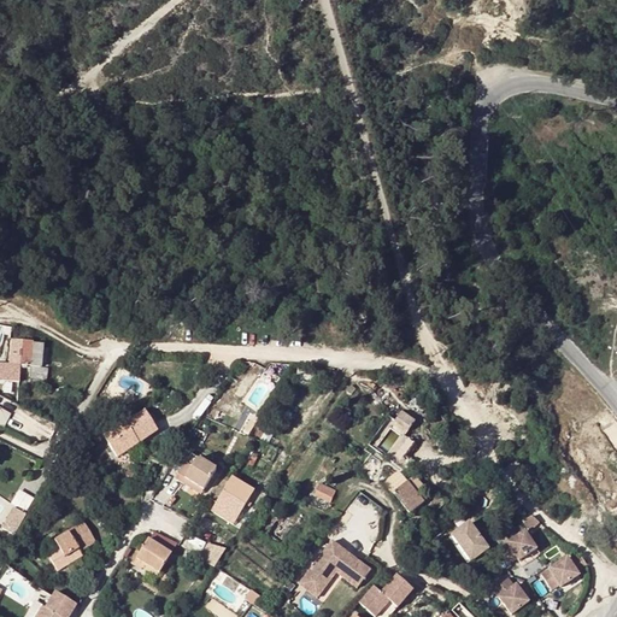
[(19,365),(21,341),(10,340),(9,364),(19,365)]
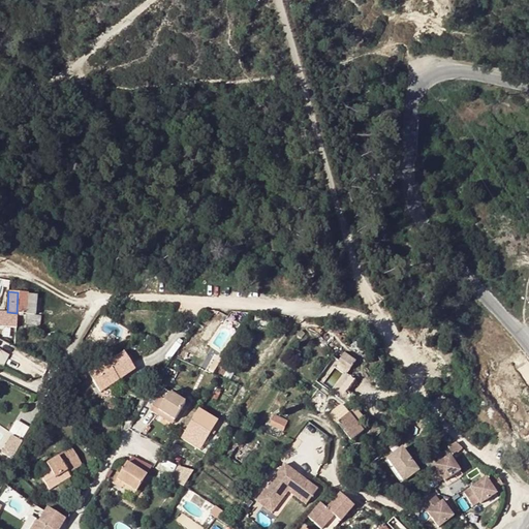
[(27,292),(18,292),(17,313),(26,314),(25,323),(40,324),(40,315),(34,315),(36,296),(26,294),(27,292)]
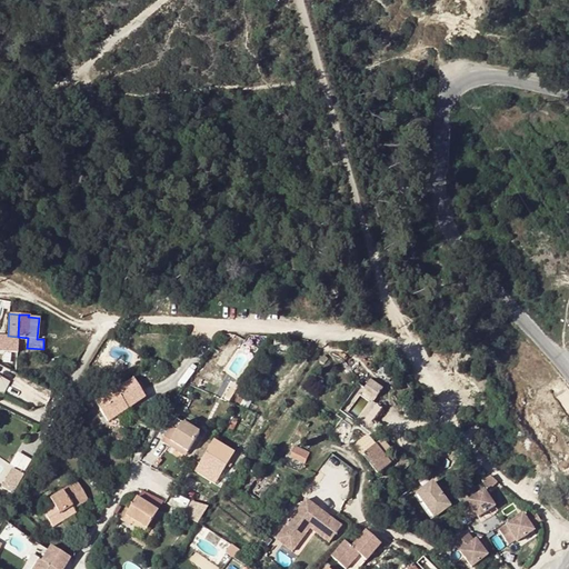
[(83,350),(61,349),(61,359),(82,361),(83,350)]
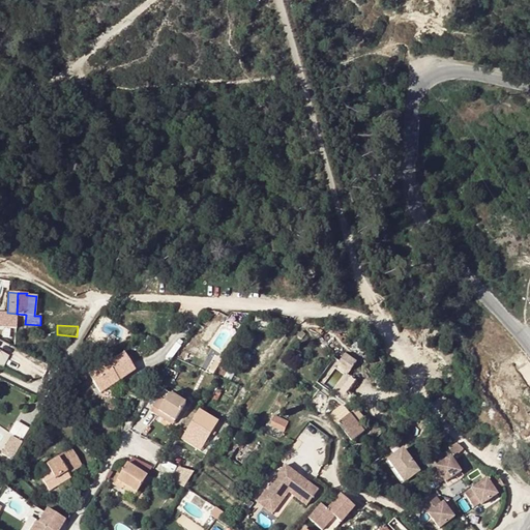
[(350,374),(359,360),(347,352),(337,365),(350,374)]
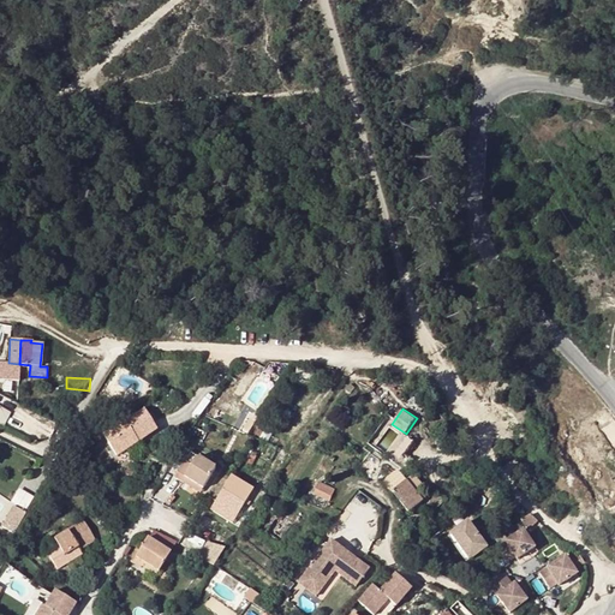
[(142,410),(124,422),(119,425),(117,422),(99,435),(114,457),(155,429),(142,410)]
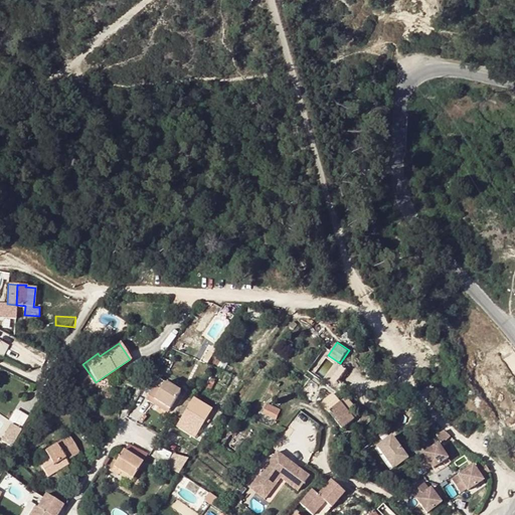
[(334,384),(346,372),(336,361),(324,374),(334,384)]
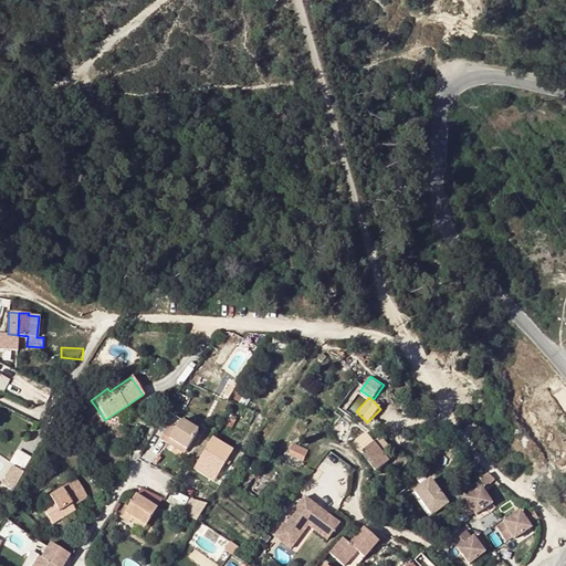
[(173,416),(168,425),(175,429),(180,420),(173,416)]
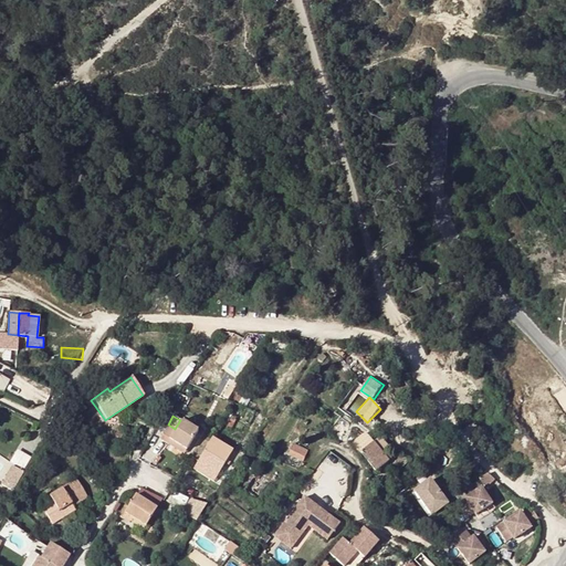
[(197,430),(180,420),(175,429),(168,425),(159,439),(166,443),(169,440),(185,450),(197,430)]
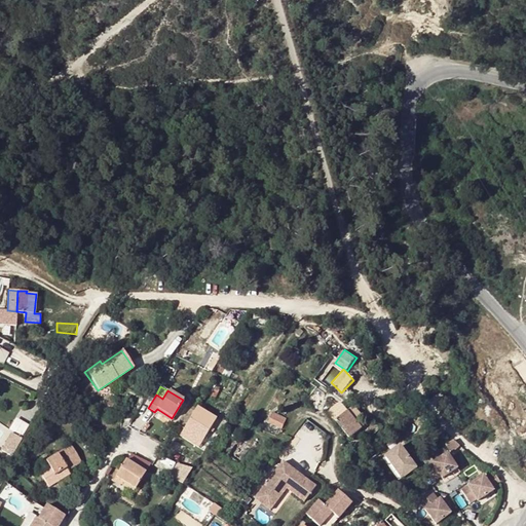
[(352,406),(346,410),(362,429),(368,424),(352,406)]
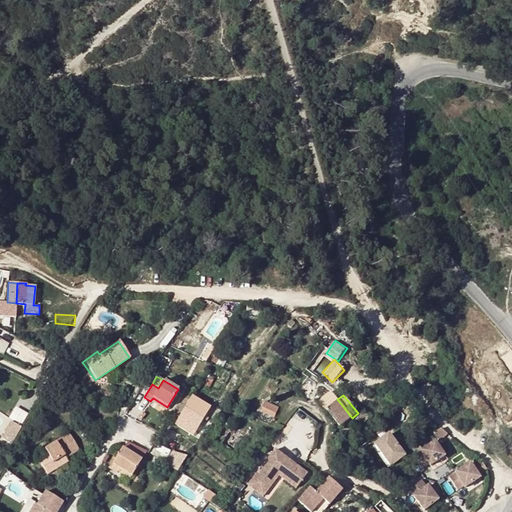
[(193,396),(174,423),(192,435),(210,408),(193,396)]
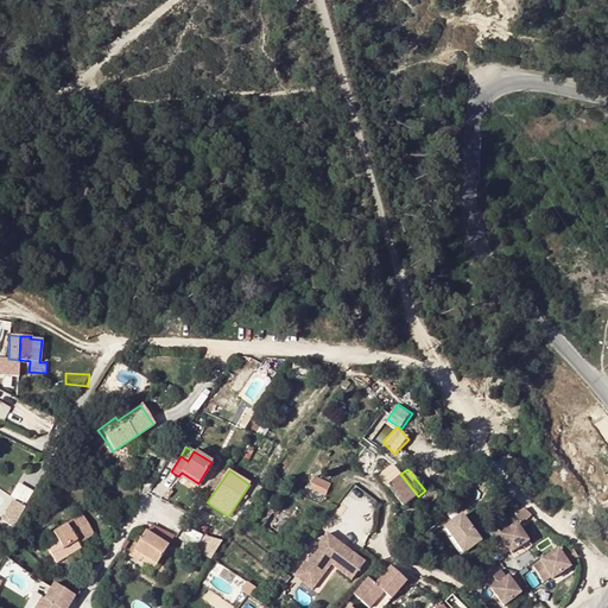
[(182,473),(178,476),(197,487),(198,483),(182,473)]
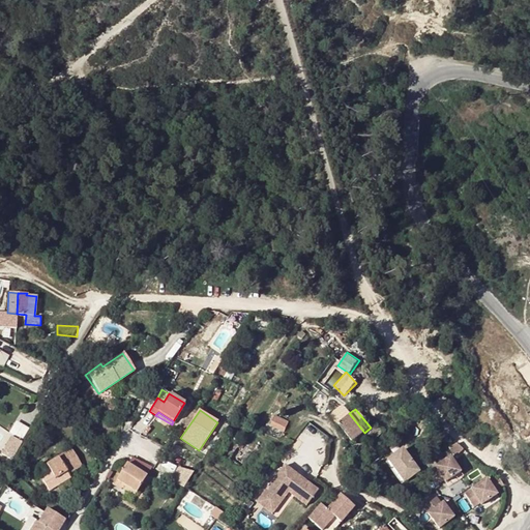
[(364,433),(349,413),(336,423),(352,442),(364,433)]
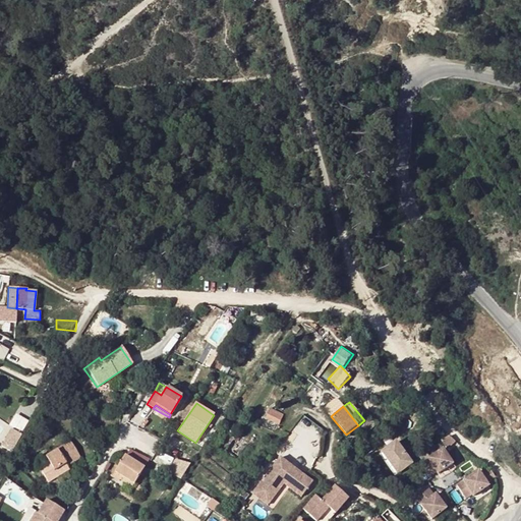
[(270,409),(267,418),(280,423),(283,415),(270,409)]
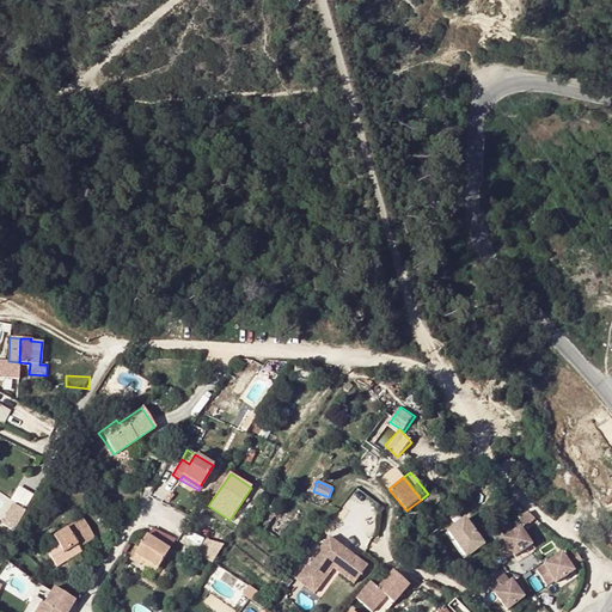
[(16,507),(5,525),(14,530),(24,512),(16,507)]
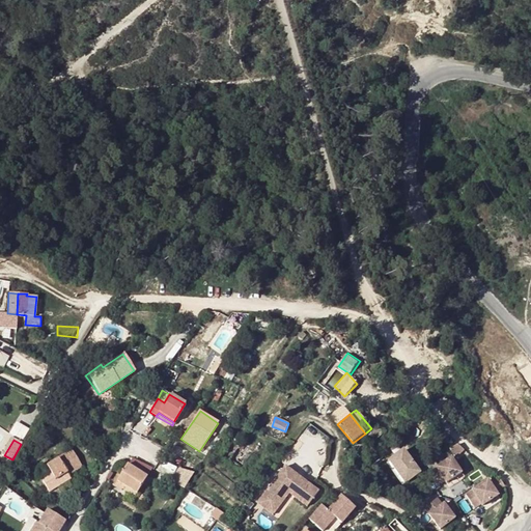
[(462,445),(454,450),(458,457),(469,451),(462,445)]
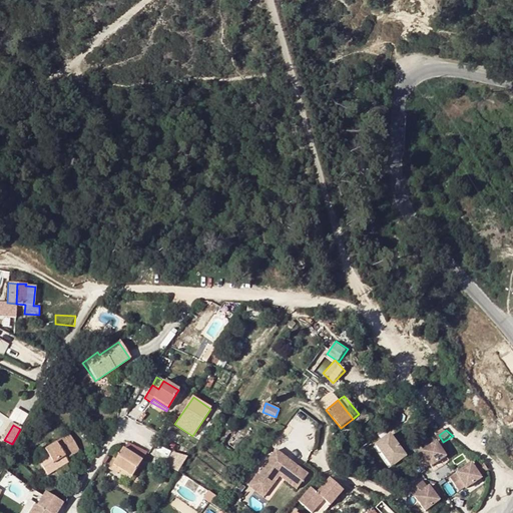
[(40,461),(49,474),(68,463),(66,460),(79,452),(69,434),(44,449),(48,455),(40,461)]
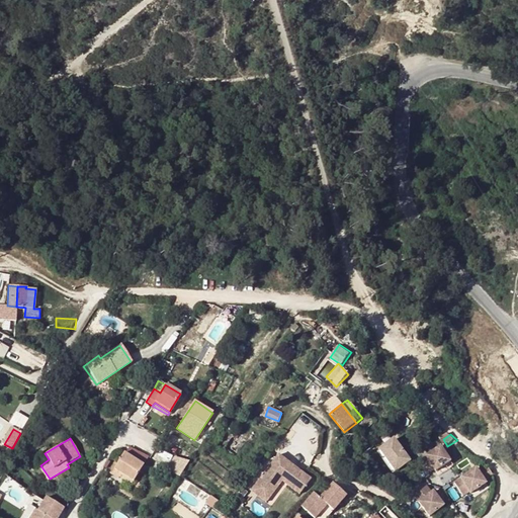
[(384,447),(399,470),(413,461),(407,451),(411,449),(406,442),(402,444),(399,439),(384,447)]
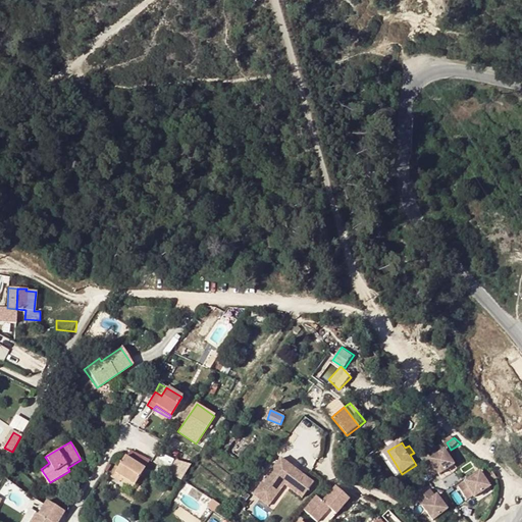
[(398,476),(402,474),(387,451),(383,453),(398,476)]
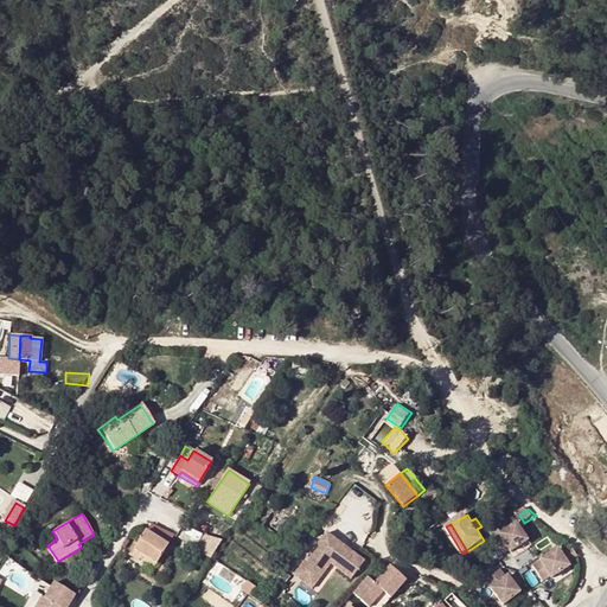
[(522,525),(494,541),(504,557),(512,553),(513,555),(532,544),(522,525)]
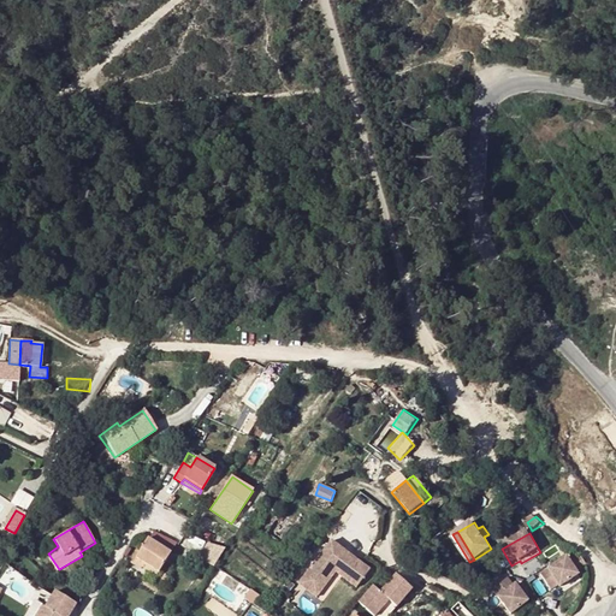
[(132,563),(141,569),(144,564),(159,574),(170,555),(148,540),(132,563)]
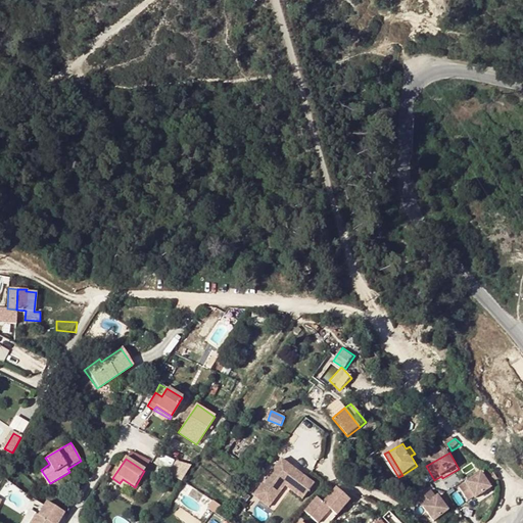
[(282,460),(258,490),(274,502),(285,486),(302,500),(315,485),(282,460)]
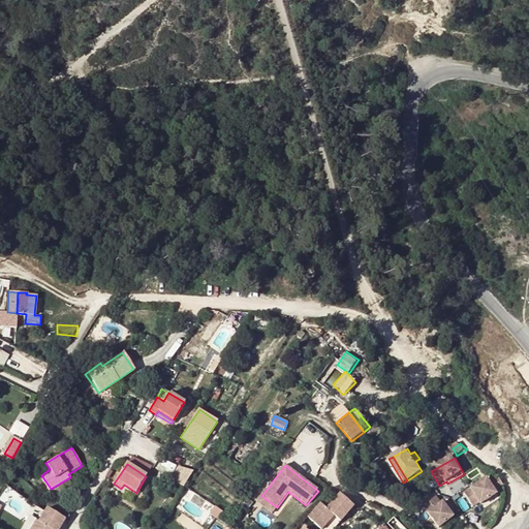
[(186,487),(196,472),(182,466),(174,479),(186,487)]
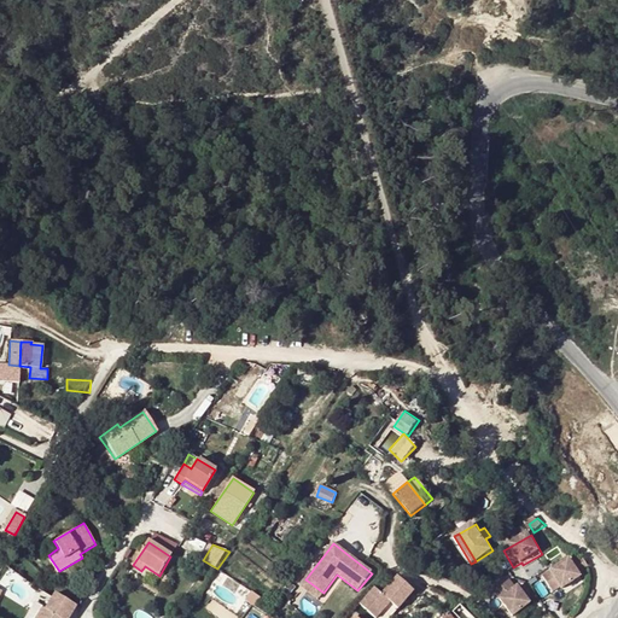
[(542,554),(523,565),(525,570),(544,559),(542,554)]
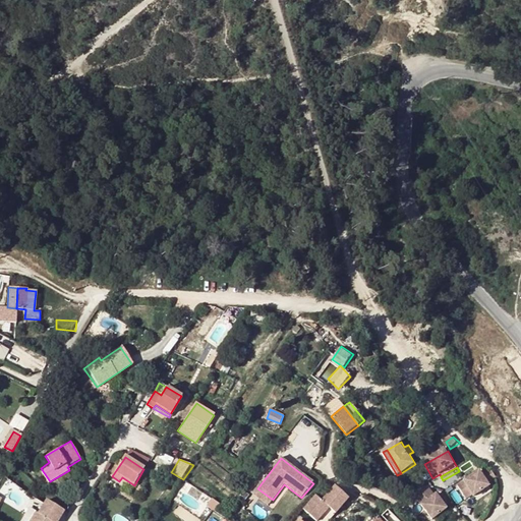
[(482,475),(459,488),(467,503),(474,499),(475,500),(491,490),(489,487),(498,482),(495,476),(485,481),(482,475)]
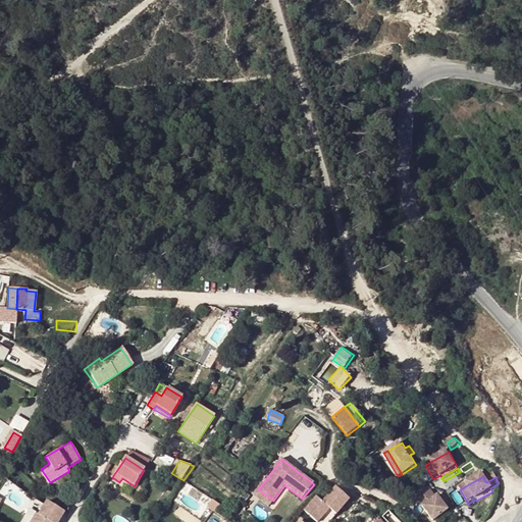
[(316,497),(303,510),(316,521),(329,509),(335,514),(349,500),(335,487),(322,502),(316,497)]
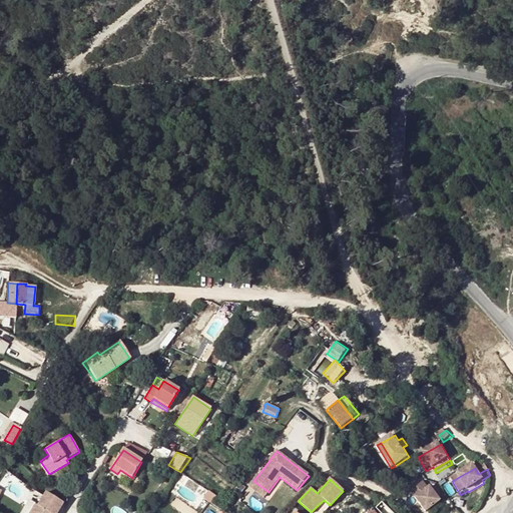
[(269,492),(253,481),(249,486),(264,498),(269,492)]
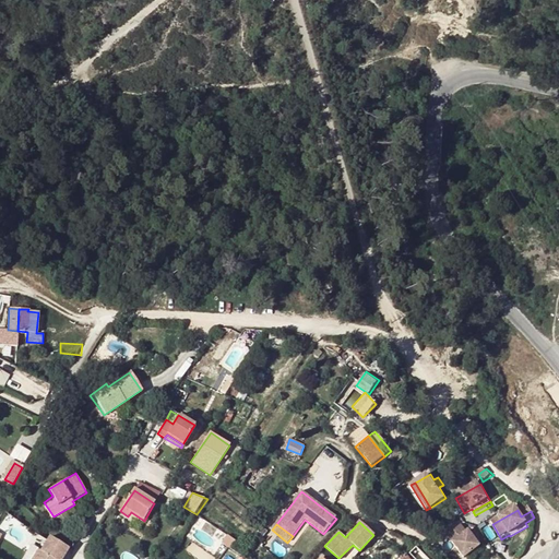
[(463,526),(448,535),(463,558),(464,558),(480,548),(470,532),(467,533),(463,526)]
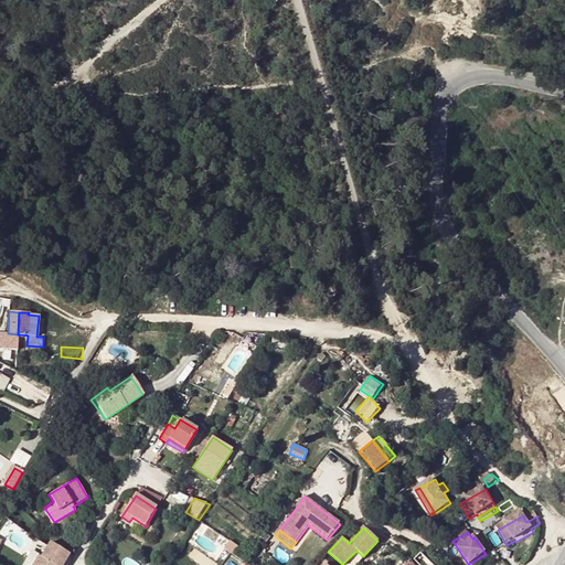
[(536,537),(533,532),(515,542),(519,547),(536,537)]
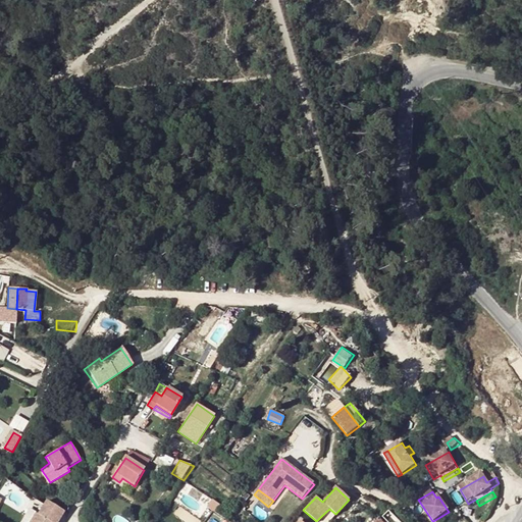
[(56,521),(63,512),(46,500),(38,513),(36,512),(29,521),(56,521)]
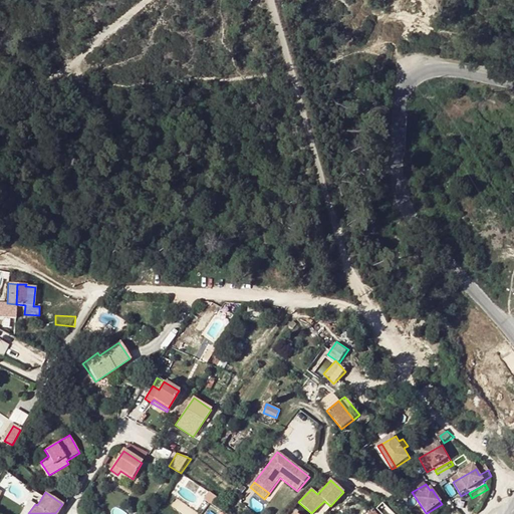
[(437,513),(445,509),(442,504),(427,513),(437,513)]
